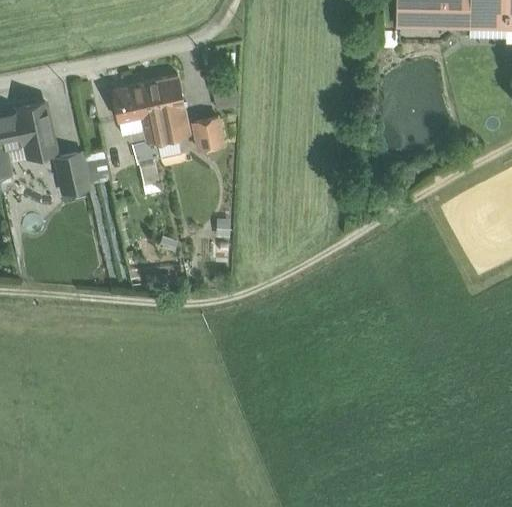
[(469,0),(396,0),(396,28),(398,28),(398,25),(469,27),(469,0)]
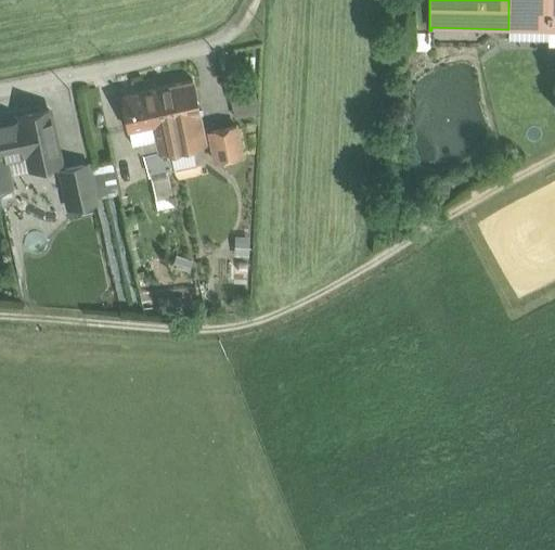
[(554,0),(508,0),(508,29),(508,32),(511,32),(511,26),(546,27),(546,32),(550,32),(554,21),(554,20),(554,0)]
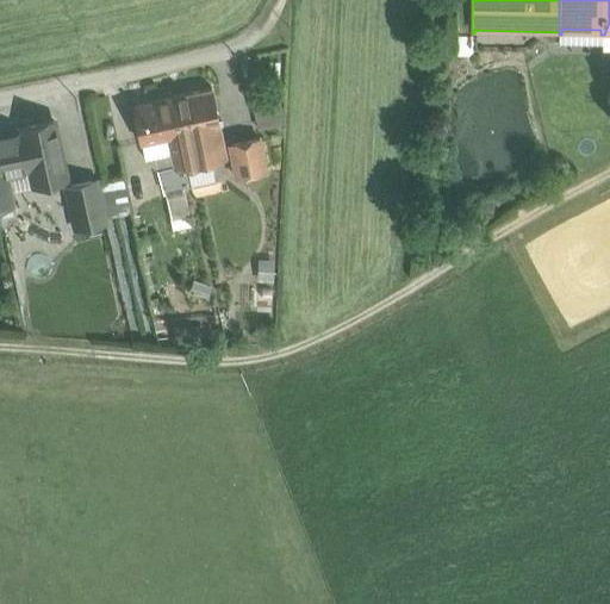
[(211,93),(172,101),(186,169),(186,170),(187,170),(225,162),(211,93)]
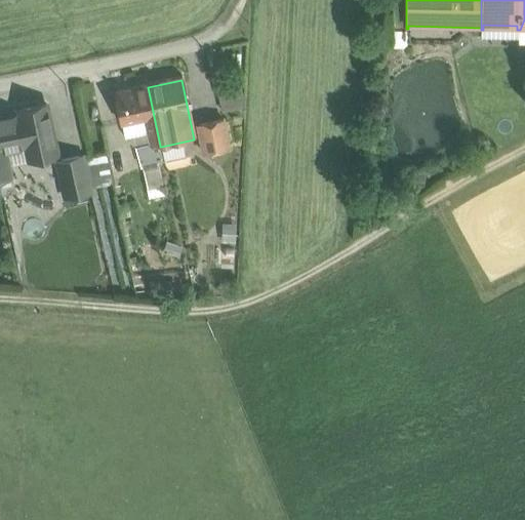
[(148,87),(114,94),(121,128),(122,128),(125,140),(146,135),(148,148),(149,149),(160,146),(148,87)]
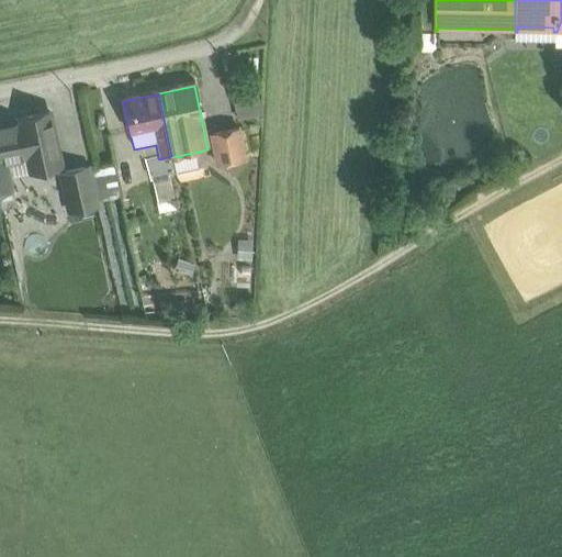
[(257,93),(232,99),(237,123),(258,119),(259,106),(257,93)]
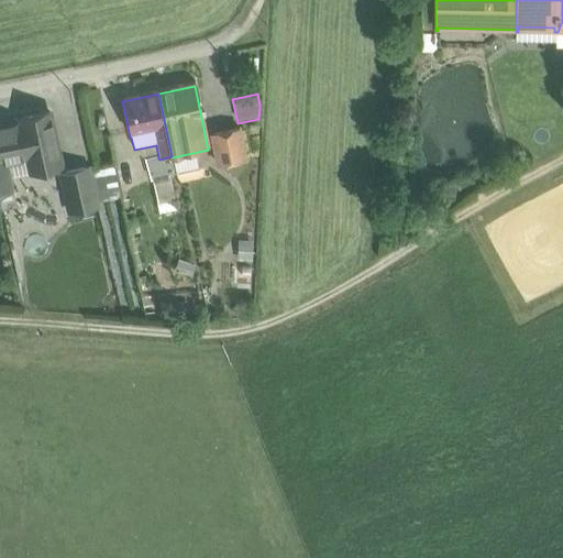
[(20,124),(0,128),(0,195),(12,193),(9,179),(59,168),(48,116),(19,122),(20,124)]
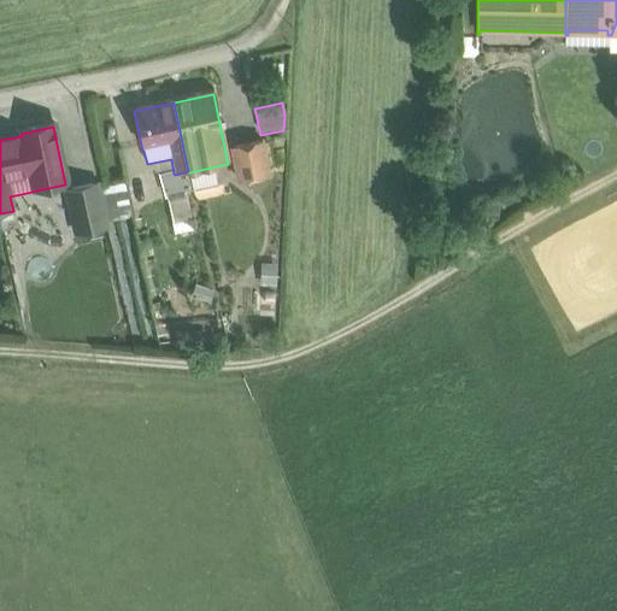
[(262,145),(231,151),(238,183),(269,177),(262,145)]
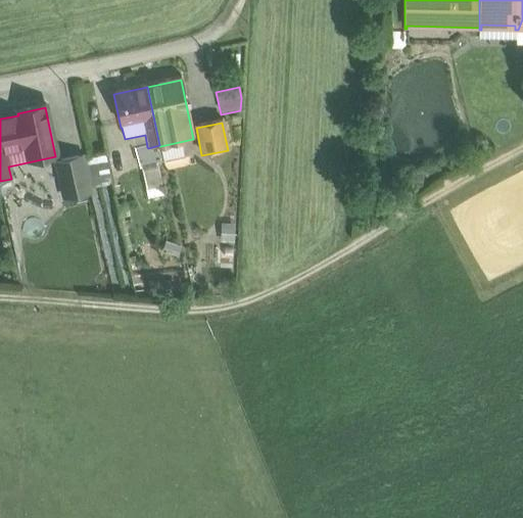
[(159,145),(148,148),(147,147),(135,150),(140,170),(162,165),(160,146),(159,146),(159,145)]
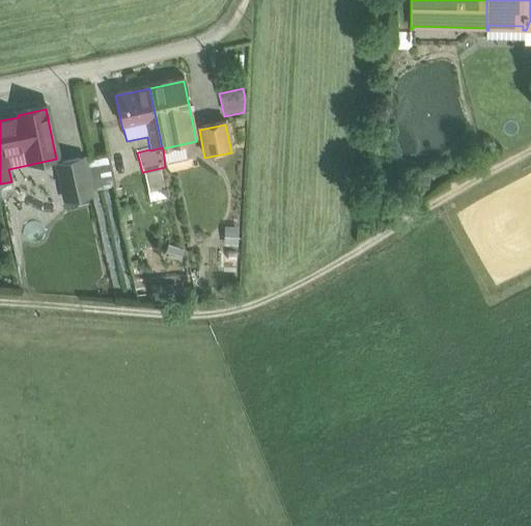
[(83,161),(57,167),(65,203),(91,197),(91,195),(86,171),(83,161)]
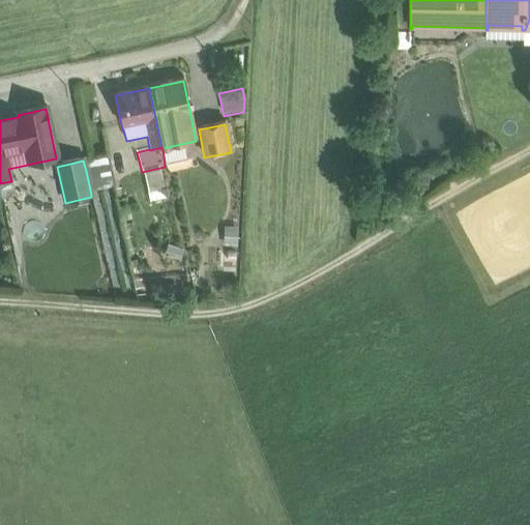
[(110,166),(86,171),(91,195),(115,191),(110,166)]
